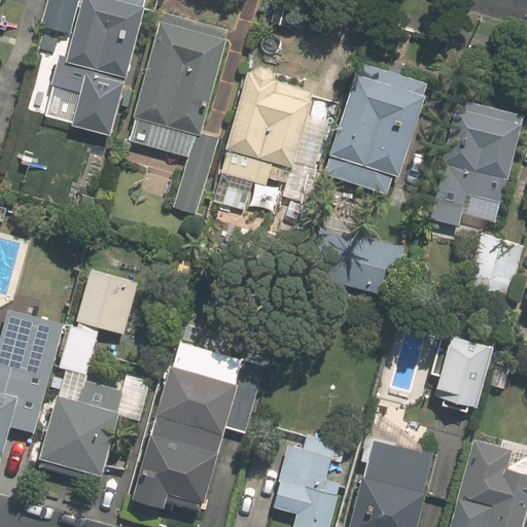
[(144,1),(139,0),(86,0),(72,55),(62,51),(46,109),(109,127),(144,1)]
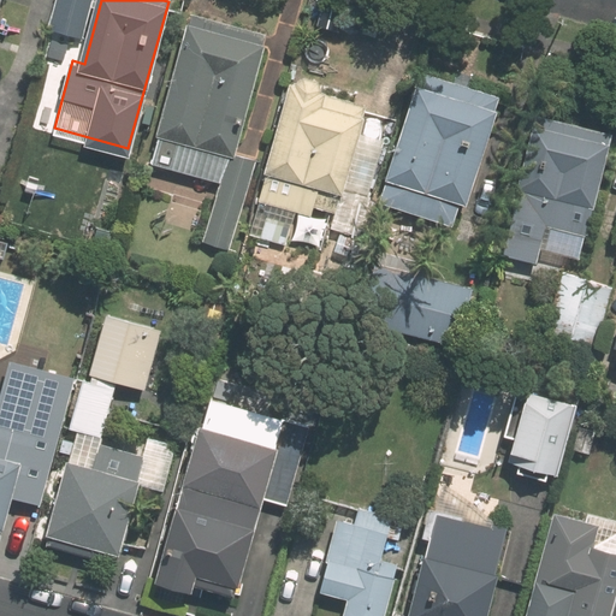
[(229,250),(254,160),(234,155),(267,36),(194,16),(152,164),(218,182),(201,242),(229,250)]
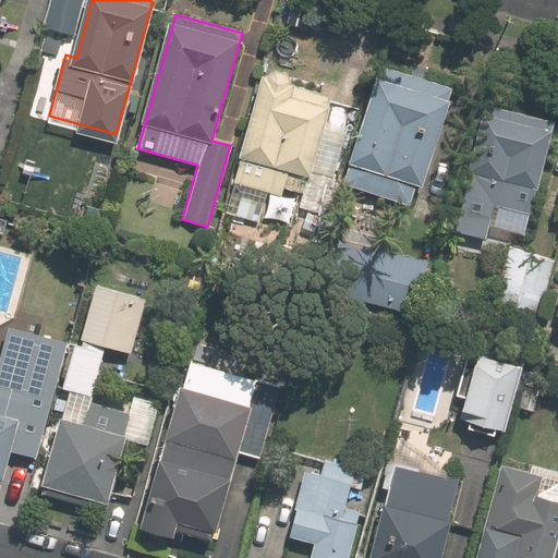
[(453,87),(385,64),(347,181),(410,202),(417,181),(425,184),(453,98),(450,97),(453,87)]
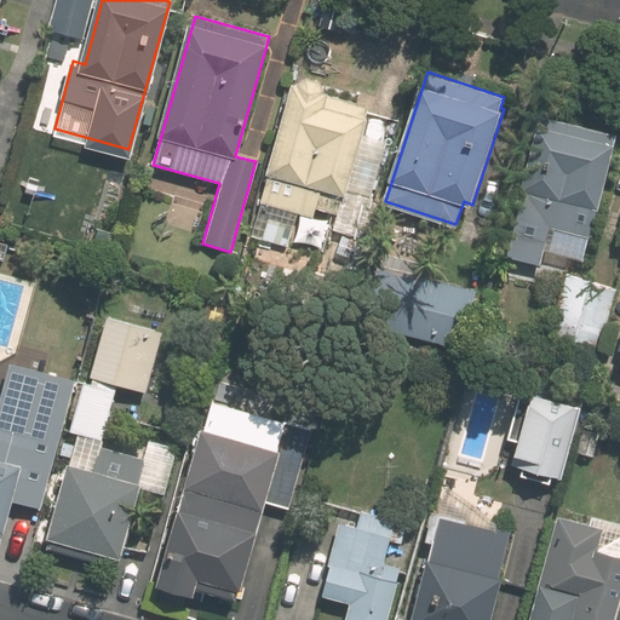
[(256,239),(267,241),(286,247),(296,212),(314,217),(316,208),(337,214),(333,229),(360,236),(386,139),(363,133),(368,118),(365,115),(367,105),(332,96),(333,95),(294,82),(269,174),(274,176),(256,239)]
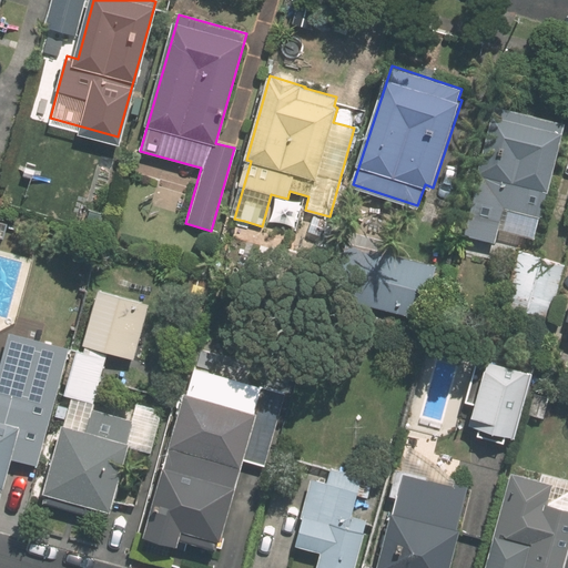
[(567,127),(499,107),(463,234),(495,243),(505,209),(541,220),(567,127)]
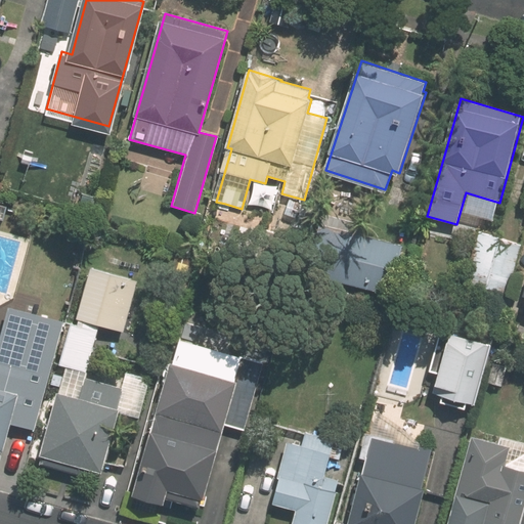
[(225,204),(216,202),(212,201),(208,216),(220,220),(225,204)]
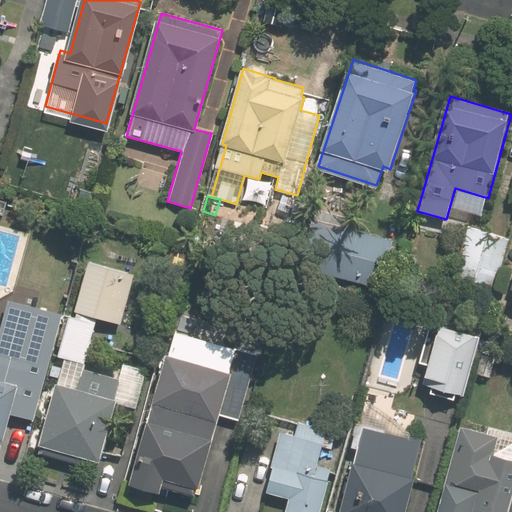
[(386,288),(398,240),(317,220),(306,268),(386,288)]
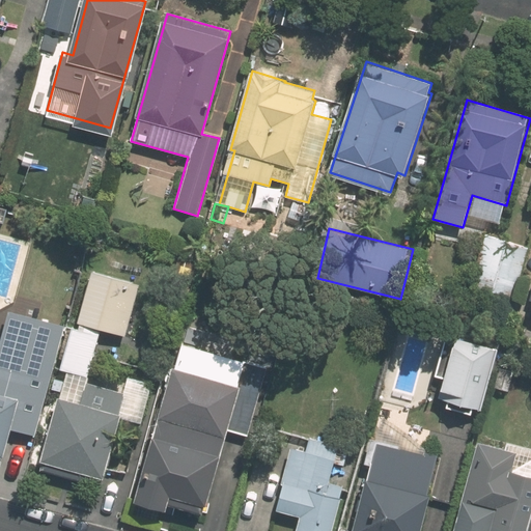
[(512,296),(526,246),(482,233),(468,283),(512,296)]
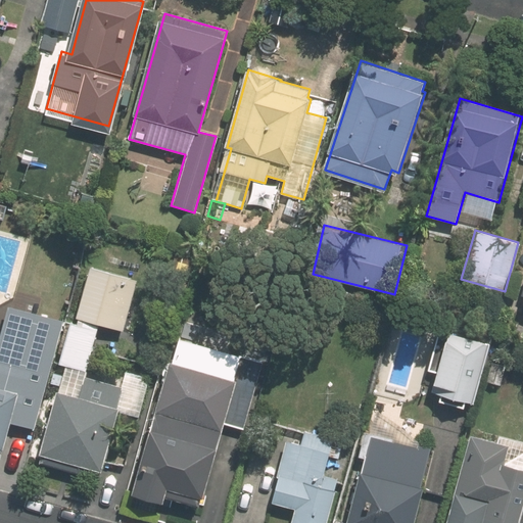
[(186,272),(189,257),(178,254),(174,269),(186,272)]
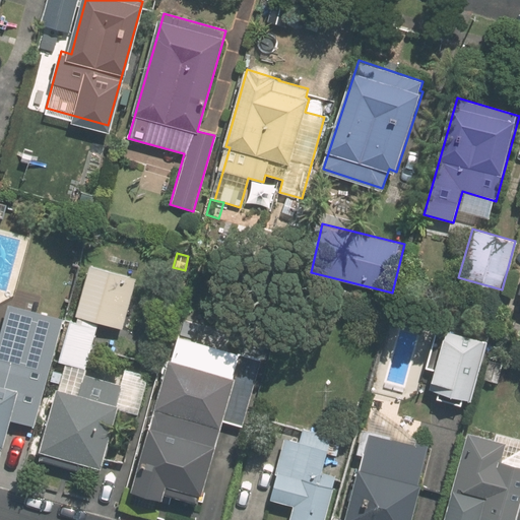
[(72,316),(61,360),(86,366),(98,322),(124,328),(136,277),(89,265),(77,317),(72,316)]
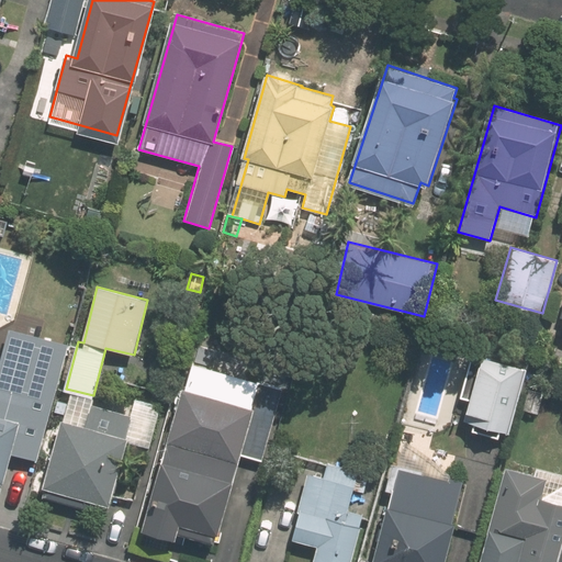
[(40,451),(69,338),(9,323),(0,353),(0,480),(7,482),(17,446),(40,451)]
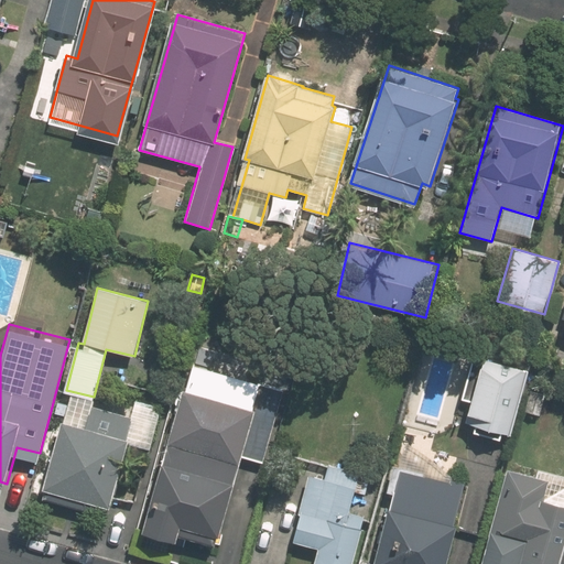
[(475,392),(470,412),(511,423),(527,361),(472,347),(461,388),(475,392)]
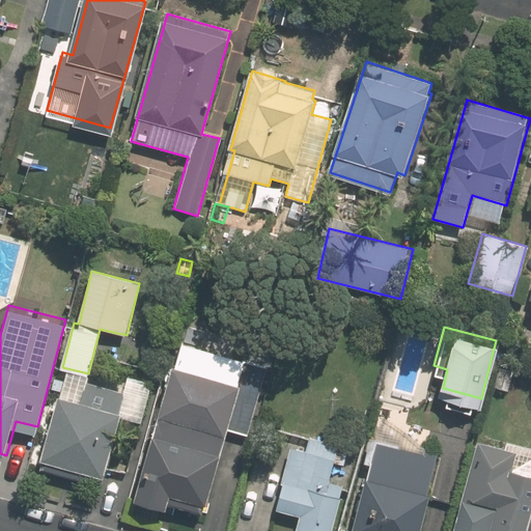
[(245,434),(263,367),(243,361),(235,384),(175,366),(136,501),(167,510),(169,504),(200,513),(204,504),(207,505),(229,429),(245,434)]
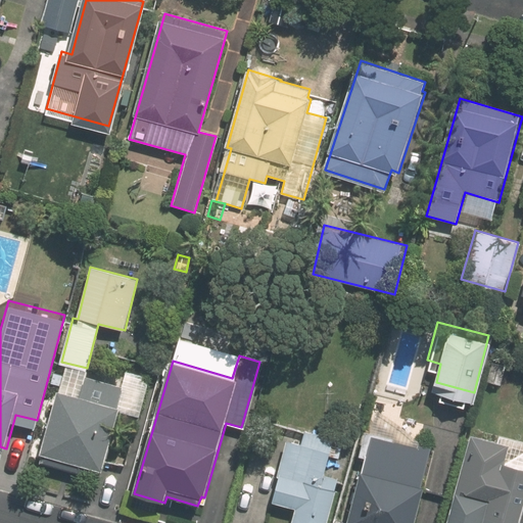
[(84,377),(77,396),(56,391),(39,454),(41,455),(39,462),(95,479),(98,471),(102,472),(120,413),(137,418),(149,379),(124,372),(120,387),(84,377)]
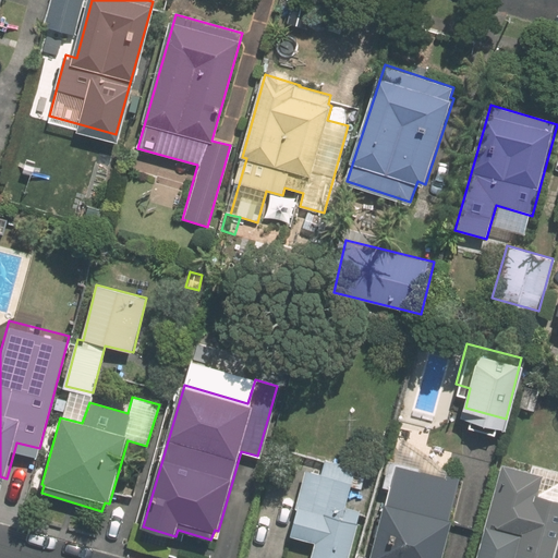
[(557,549),(557,493),(540,488),(545,468),(502,458),(477,557),(552,557),(555,549),(557,549)]
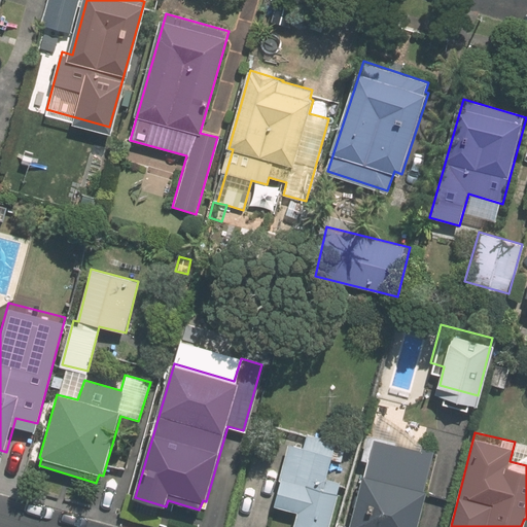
[(305,448),(291,444),(281,479),(286,480),(279,505),(301,512),(295,526),(334,526),(343,494),(340,494),(344,483),(339,482),(349,445),(310,433),(305,448)]
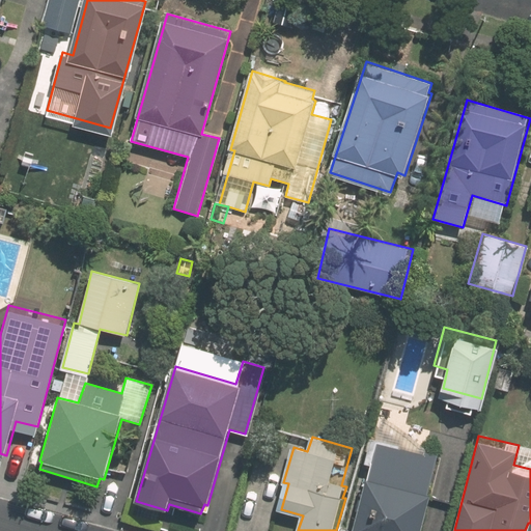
[(369,482),(355,530),(421,530),(431,496),(426,494),(436,457),(371,440),(365,464),(372,466),(367,482),(369,482)]
